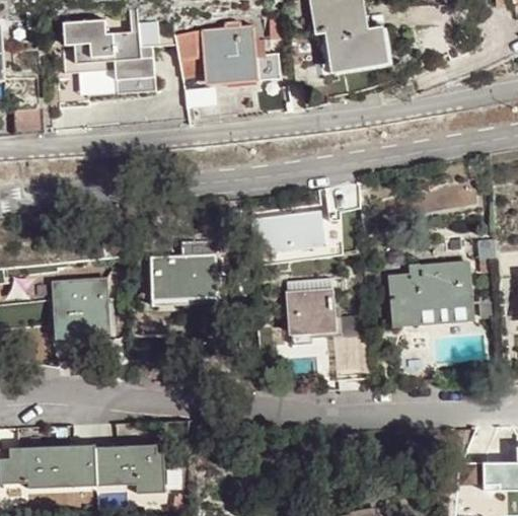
[(310,0),(315,25),(323,24),(331,64),(356,60),(379,56),(373,24),(364,26),(359,0),(310,0)]
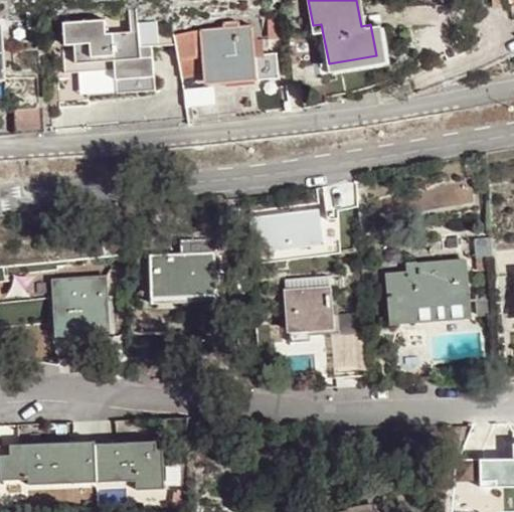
[(105,18),(60,21),(61,44),(75,42),(77,60),(114,58),(115,67),(116,72),(116,77),(156,73),(154,42),(140,43),(138,29),(106,31),(105,18)]
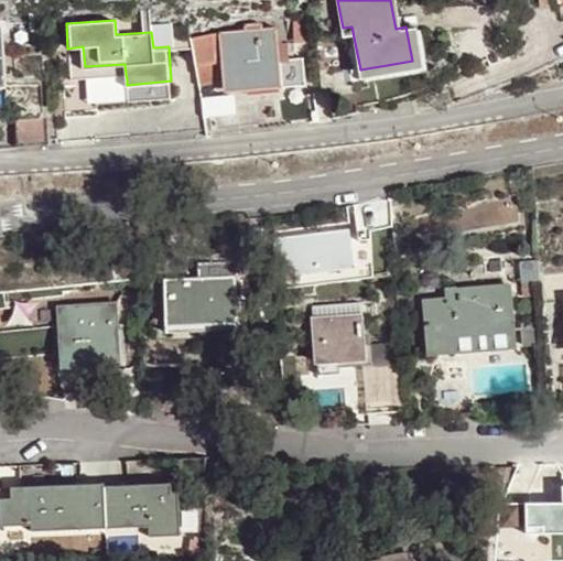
[(277,28),(223,31),(224,83),(251,81),(279,79),(277,28)]
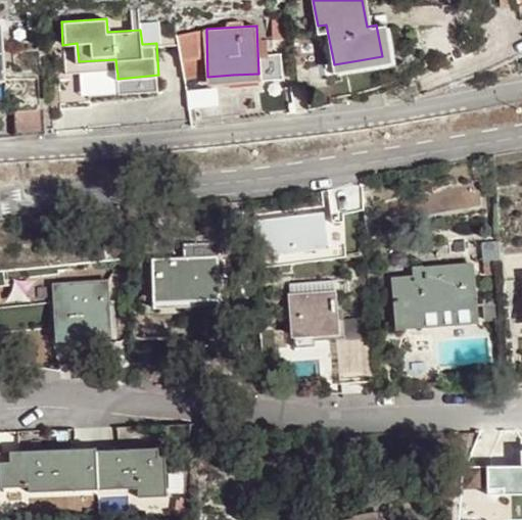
[(64,71),(116,68),(115,59),(79,61),(77,43),(62,45),(64,71)]
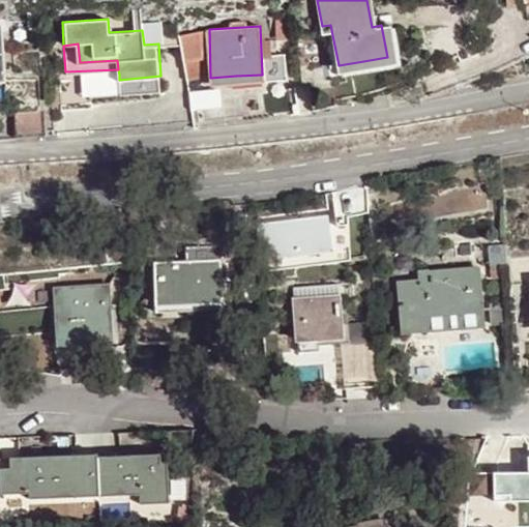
[(285,52),(265,54),(267,77),(287,75),(285,52)]
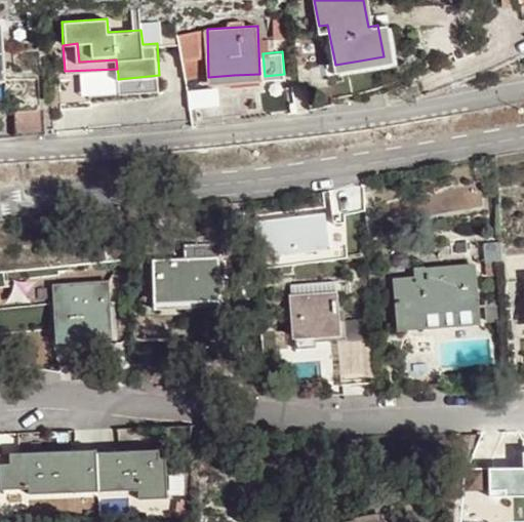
[(161,90),(159,75),(118,79),(120,93),(161,90)]
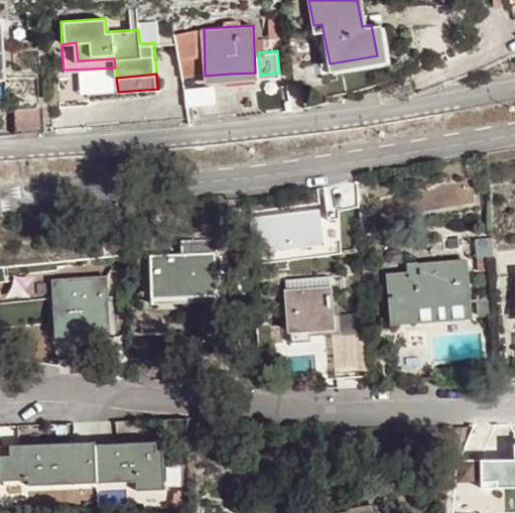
[(12,132),(40,130),(38,106),(11,108),(11,120),(12,132)]
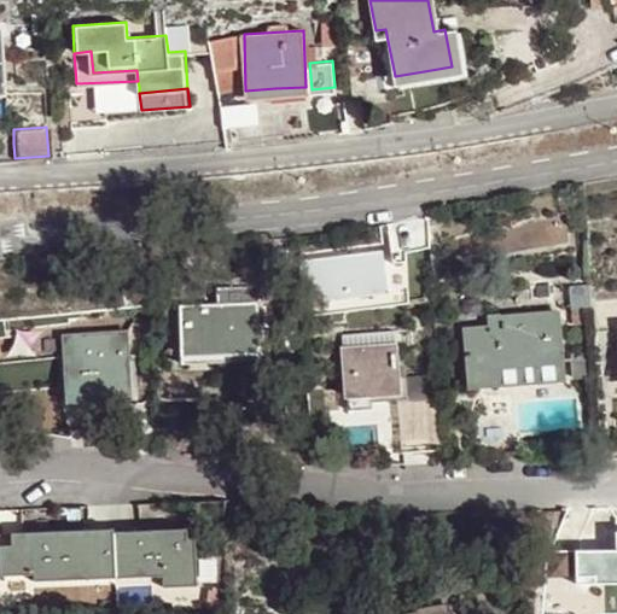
[(251,300),(176,308),(181,369),(209,368),(209,357),(256,352),(251,300)]
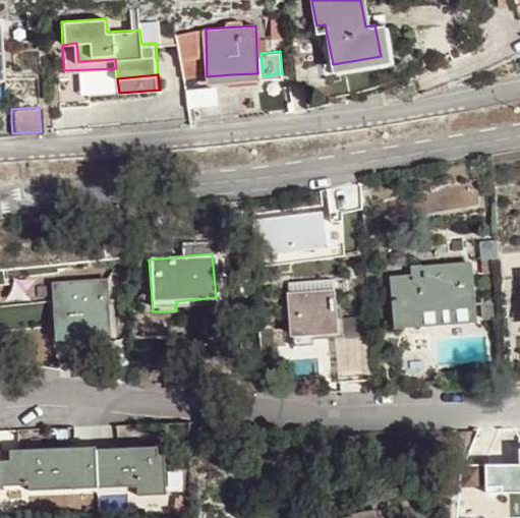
[(436,312),(471,309),(465,267),(410,273),(410,279),(388,282),(393,329),(438,323),(436,312)]
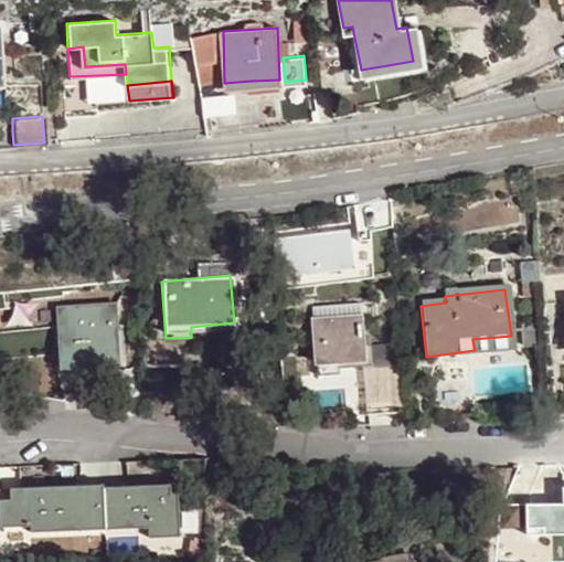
[(112,297),(54,301),(57,354),(86,352),(116,349),(112,297)]
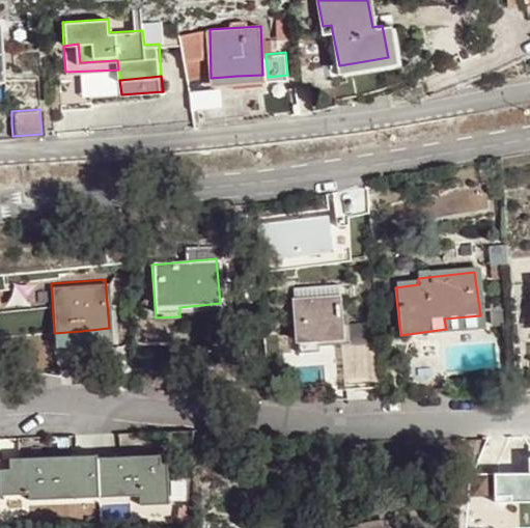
[(335,295),(290,298),(294,338),(339,334),(335,295)]
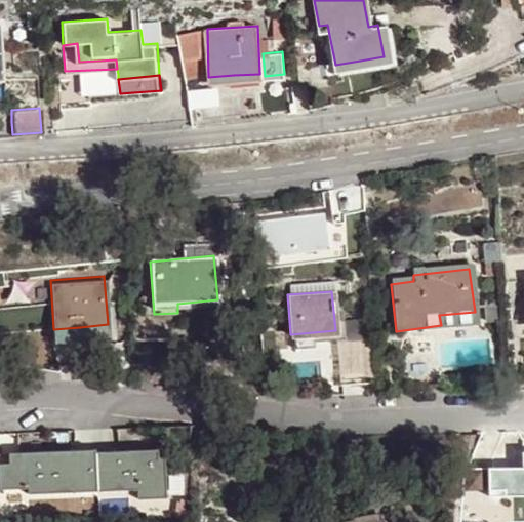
[(476,322),(475,312),(439,315),(441,325),(476,322)]
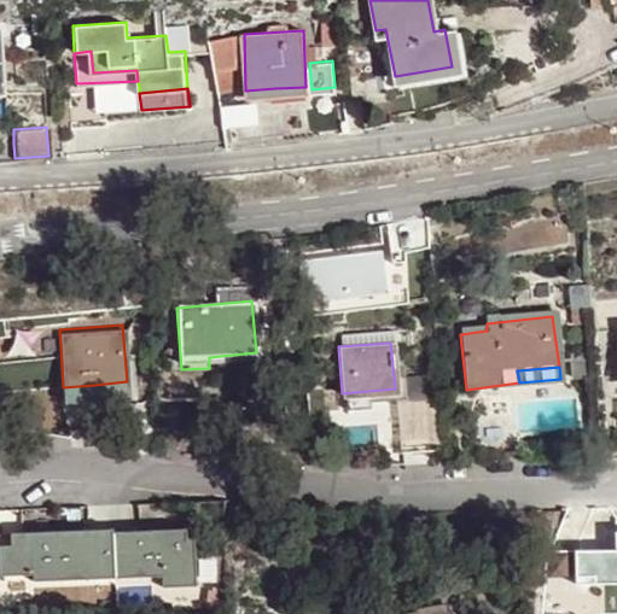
[(178,397),(161,399),(163,432),(181,431),(178,397)]
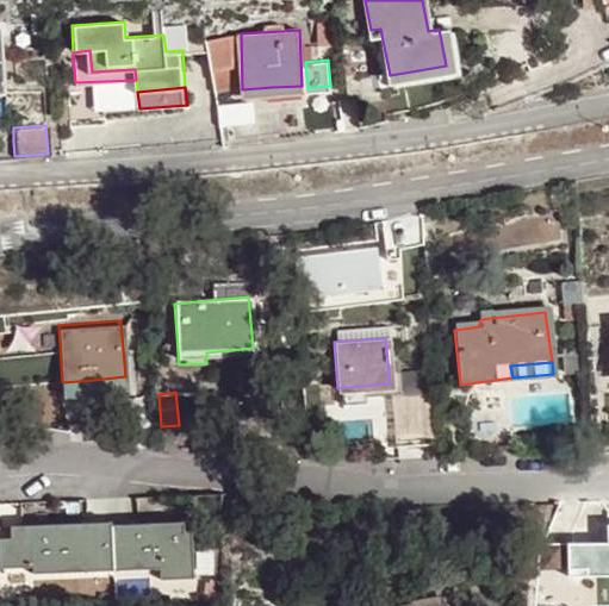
[(147,523),(111,525),(113,570),(160,568),(161,580),(194,578),(192,538),(184,539),(184,525),(184,522),(147,523)]
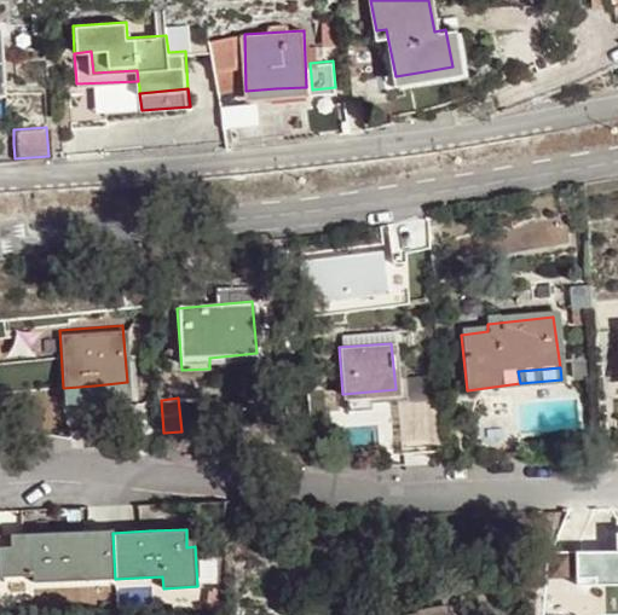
[(67,532),(19,534),(21,546),(7,546),(0,546),(0,576),(33,575),(33,582),(115,579),(113,533),(113,531),(67,532)]
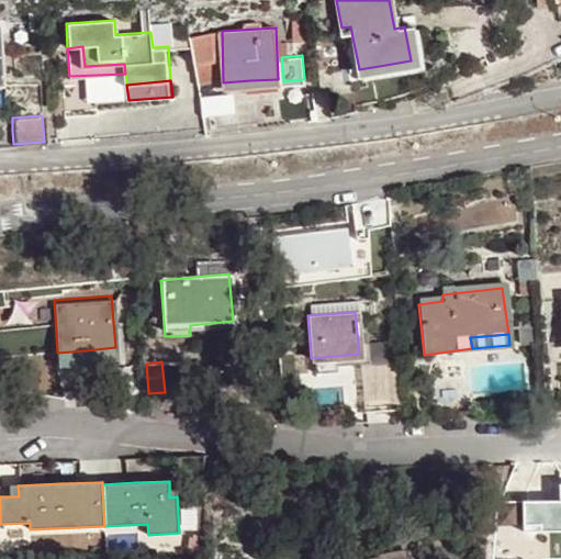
[(18,485),(6,485),(7,496),(19,496),(18,485)]
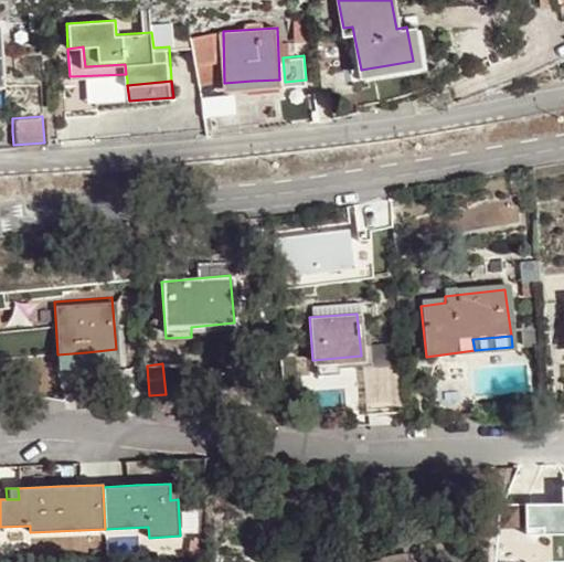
[(562,506),(525,507),(527,530),(543,529),(543,537),(563,534),(563,488),(561,489),(562,506)]
